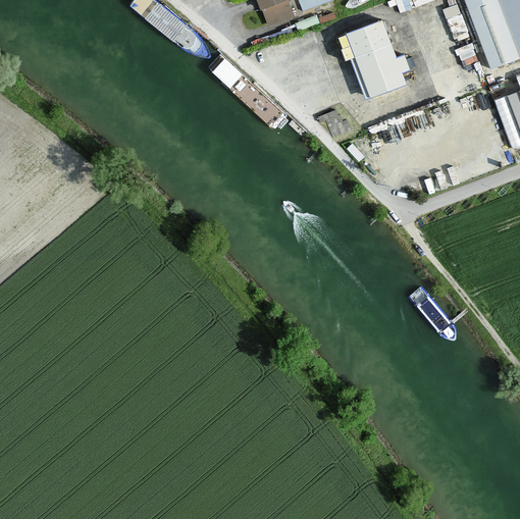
[(255,0),(266,26),(294,14),(288,0),(255,0)]
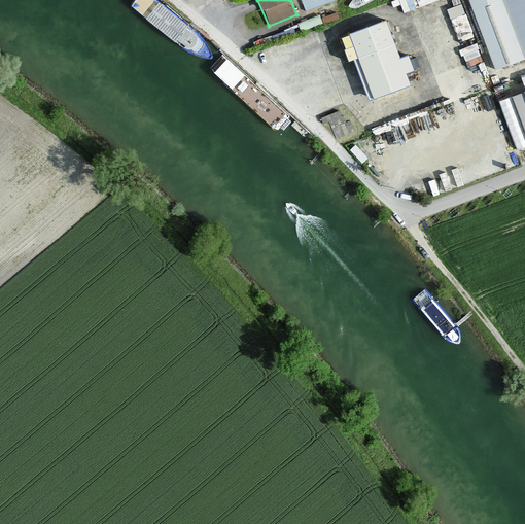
[(298,0),(303,10),(326,0),(298,0)]
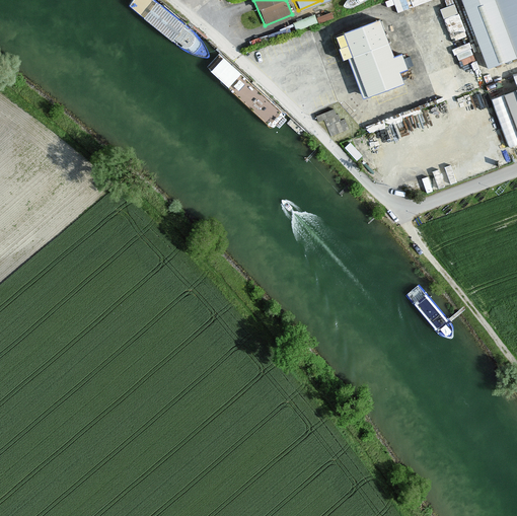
[(392,0),(396,9),(419,0),(392,0)]
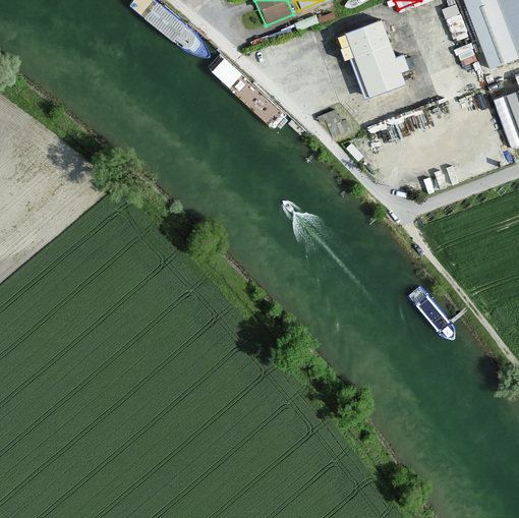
[(461,0),(488,67),(518,55),(518,0),(461,0)]
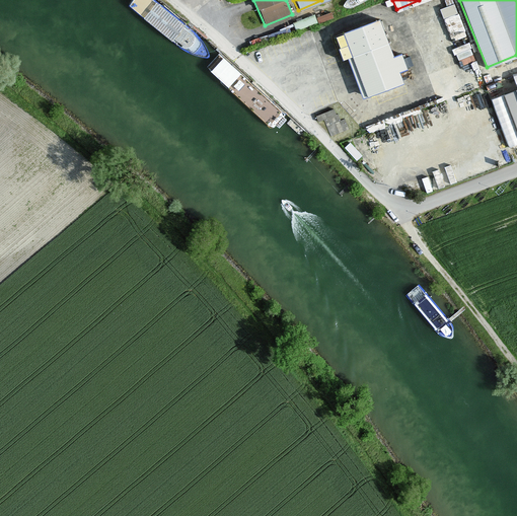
[(379,19),(344,32),(368,96),(403,83),(379,19)]
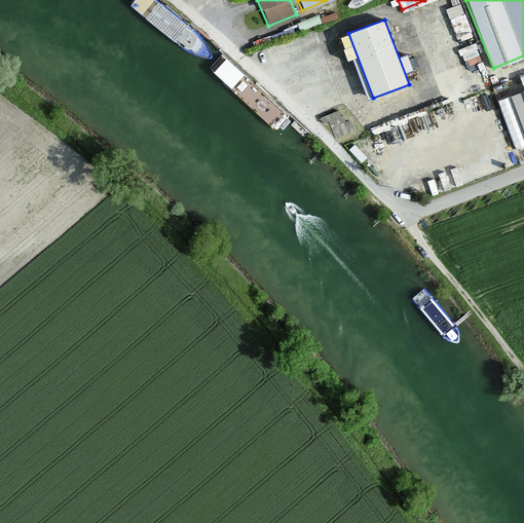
[(523,90),(509,97),(523,136),(523,90)]
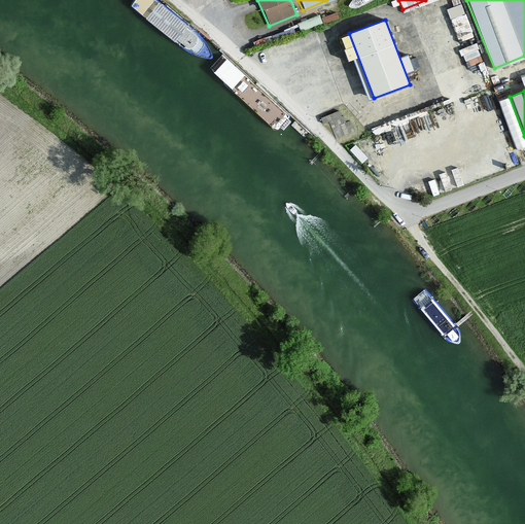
[(322,118),(340,112),(338,107),(320,112),(322,118)]
